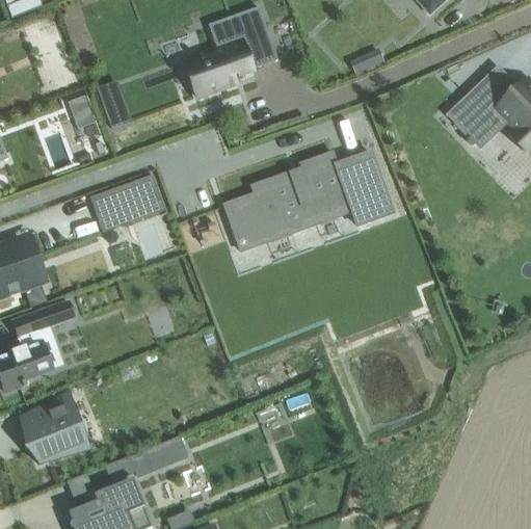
[(19,12),(14,0),(3,0),(9,16),(19,12)]
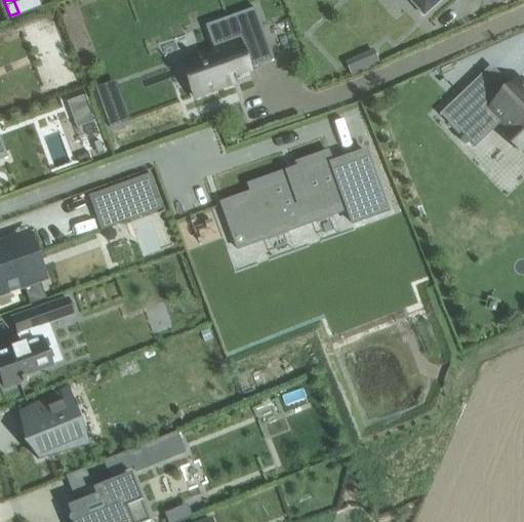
[(410,0),(421,12),(436,0),(410,0)]
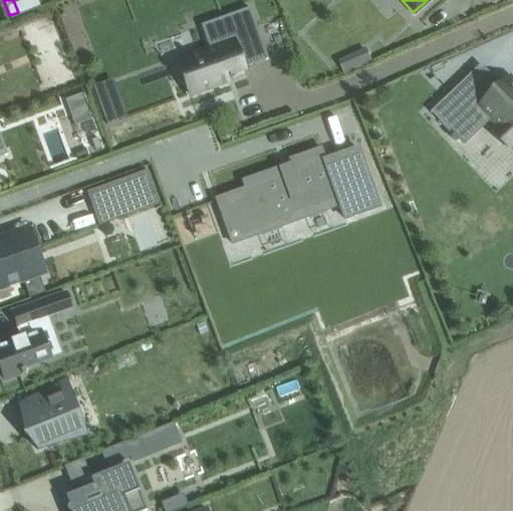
[(235,45),(259,36),(248,5),(219,15),(220,15),(201,22),(206,36),(205,37),(208,46),(177,57),(188,87),(187,87),(189,92),(217,82),(217,81),(227,78),(225,72),(228,71),(229,71),(242,66),(235,45)]
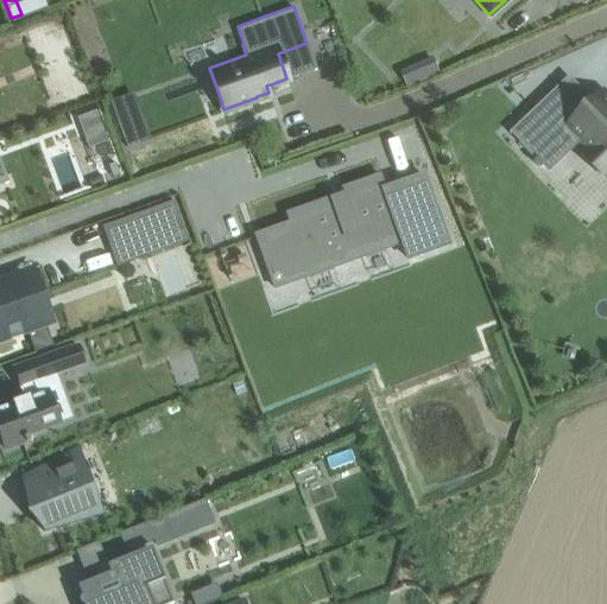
[(434,56),(403,68),(406,78),(437,67),(434,56)]
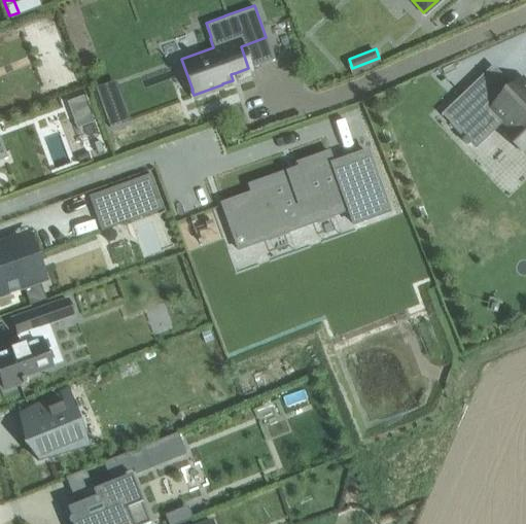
[(525,82),(521,78),(493,105),(471,81),(441,111),(460,131),(475,117),(483,126),(497,112),(525,142),(525,82)]
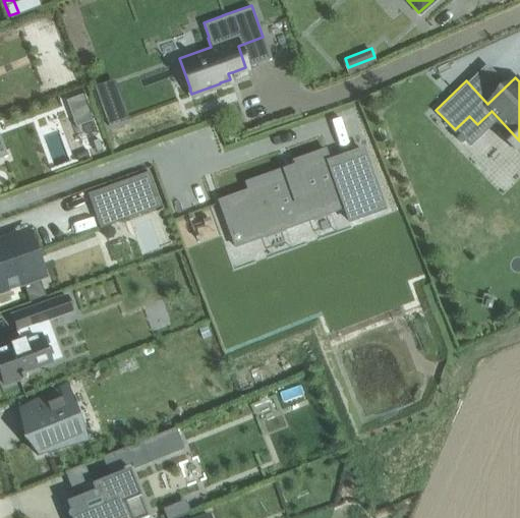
[(83,90),(66,96),(76,123),(93,117),(83,90)]
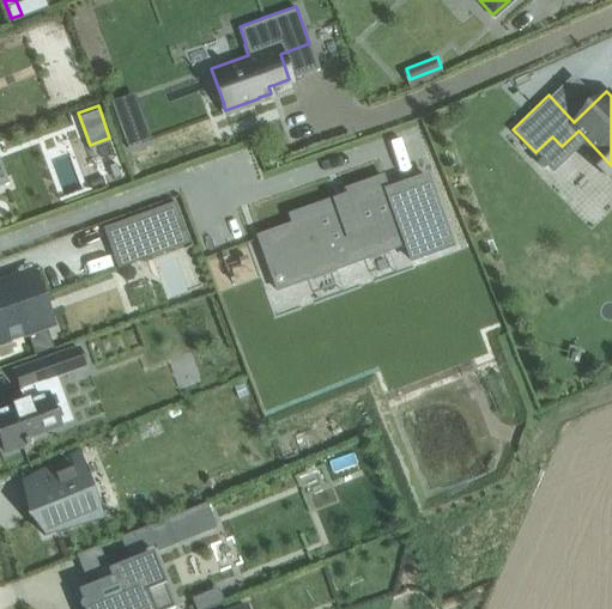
[(291,221),(256,233),(258,236),(265,233),(276,266),(268,268),(276,287),(284,284),(280,274),(307,266),(310,275),(334,267),(332,262),(364,250),(367,255),(404,242),(410,257),(450,243),(424,174),(386,188),(381,174),(343,188),(345,195),(333,200),(333,196),(288,213),(291,221)]
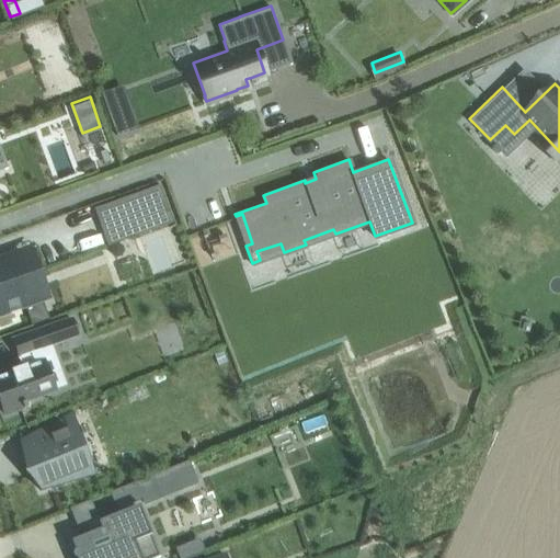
[(159,183),(93,206),(106,243),(172,219),(159,183)]
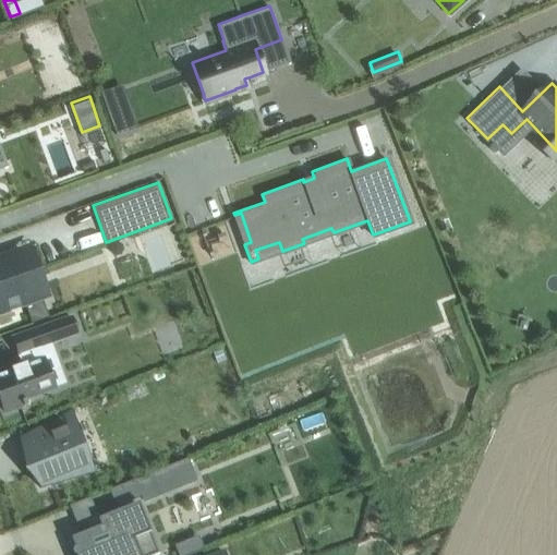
[(9,251),(0,254),(0,311),(27,301),(13,263),(9,251)]
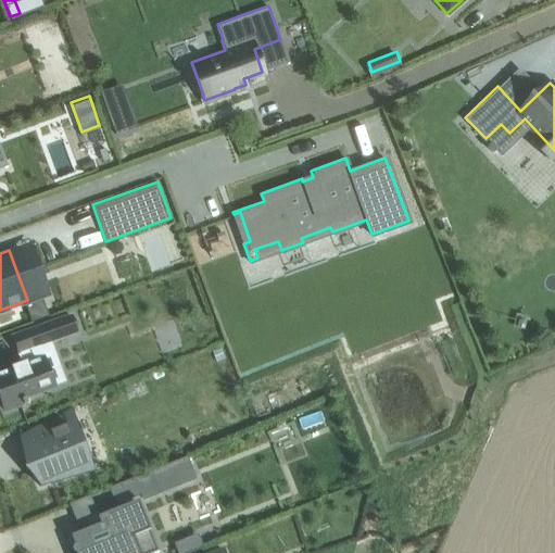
[(24,397),(53,386),(39,346),(75,332),(68,313),(12,334),(22,362),(0,369),(0,398),(4,410),(26,402),(24,397)]
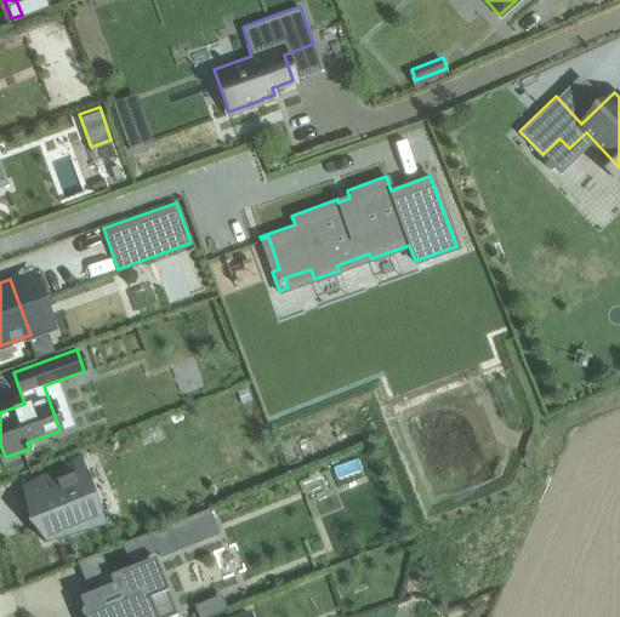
[(23,491),(44,541),(98,518),(78,468),(53,478),(49,469),(50,469),(49,468),(33,476),(34,478),(38,485),(23,491)]
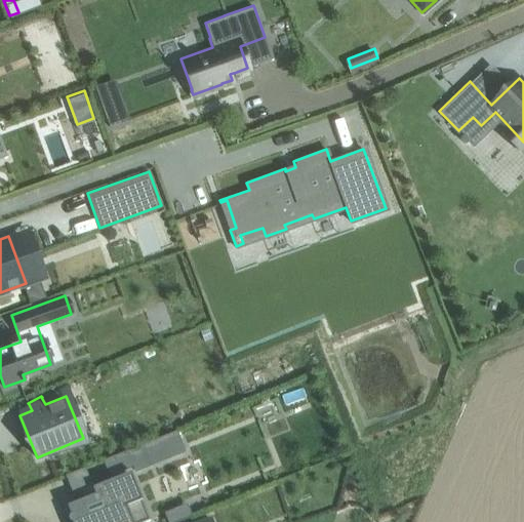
[(175,429),(102,458),(102,459),(110,456),(116,471),(131,465),(132,468),(145,463),(146,463),(165,454),(182,448),(176,434),(177,433),(175,429)]
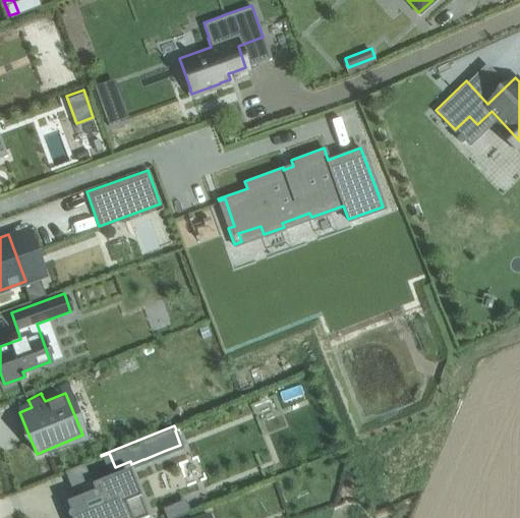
[(94,488),(65,500),(72,517),(137,517),(140,517),(148,514),(146,510),(141,511),(135,496),(139,495),(128,466),(91,482),(94,488)]
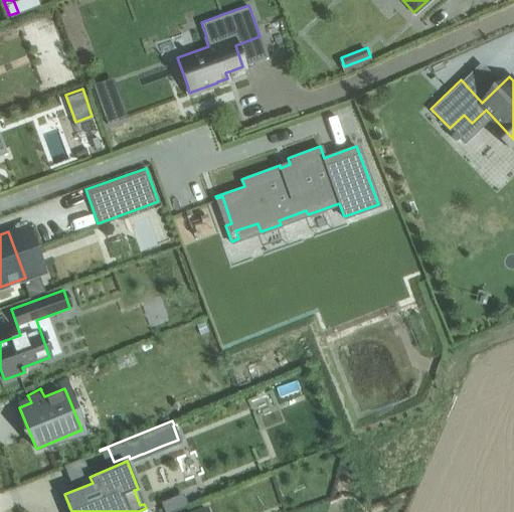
[(165,510),(188,503),(184,491),(162,498),(165,510)]
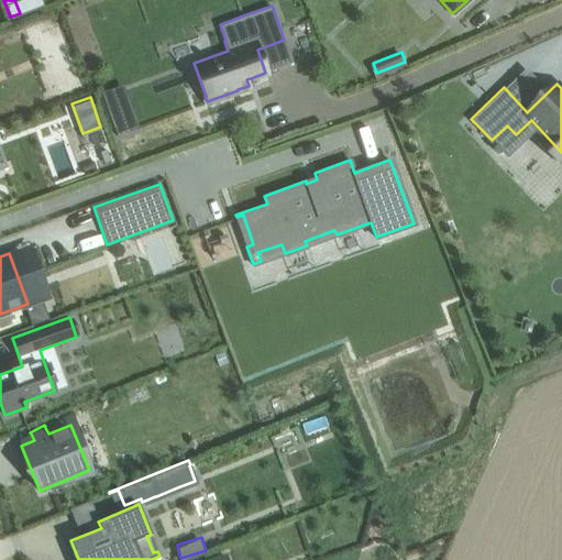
[(195,559),(231,559),(228,549),(195,559)]
